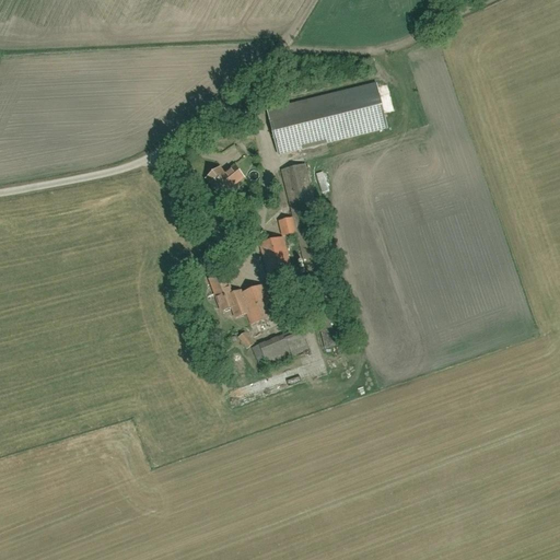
[(267,112),(278,156),(386,129),(375,84),(267,112)]
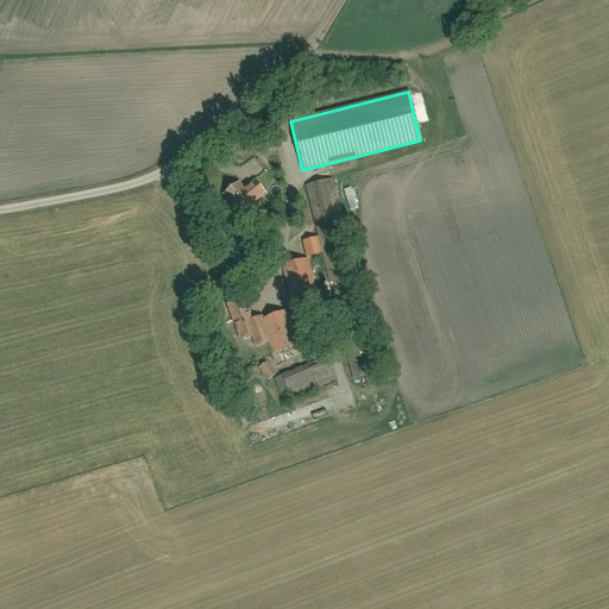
[(380,375),(331,180),(306,186),(355,381),(380,375)]
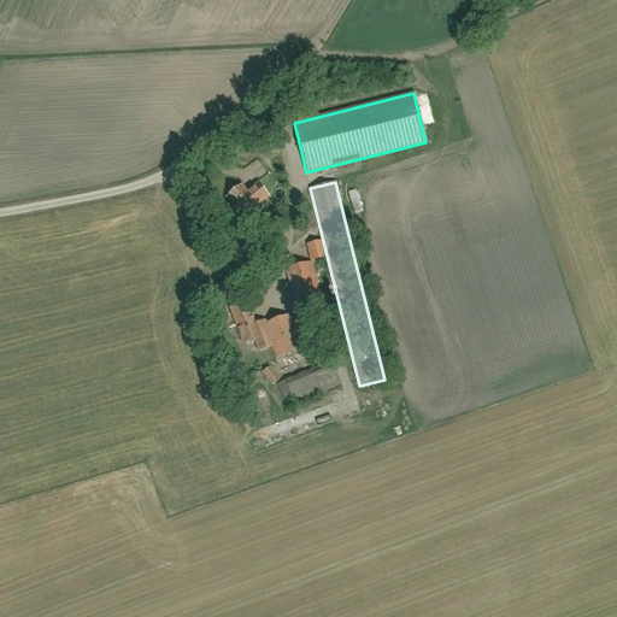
[(228,198),(244,218),(258,207),(257,206),(268,197),(258,183),(250,191),(251,192),(248,194),(241,187),(228,198)]
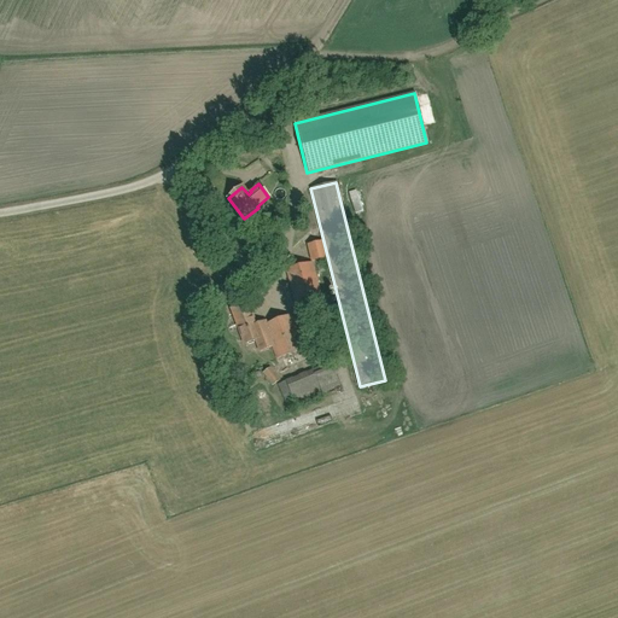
[(312,261),(326,258),(322,242),(308,245),(312,261)]
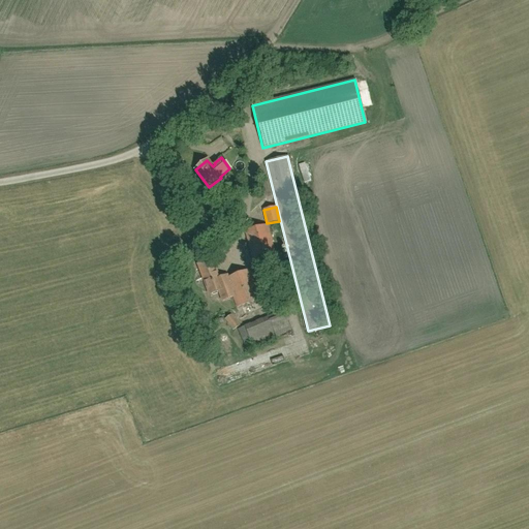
[(253,260),(275,254),(267,225),(245,231),(253,260)]
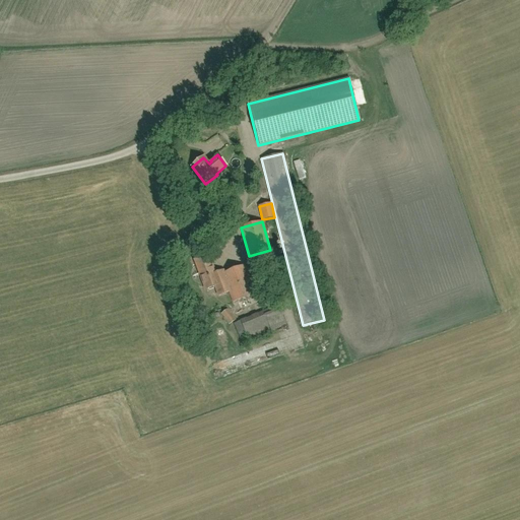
[(257,294),(257,293),(246,264),(223,273),(222,271),(216,273),(209,255),(195,260),(206,290),(215,286),(219,296),(230,291),(235,302),(257,294)]
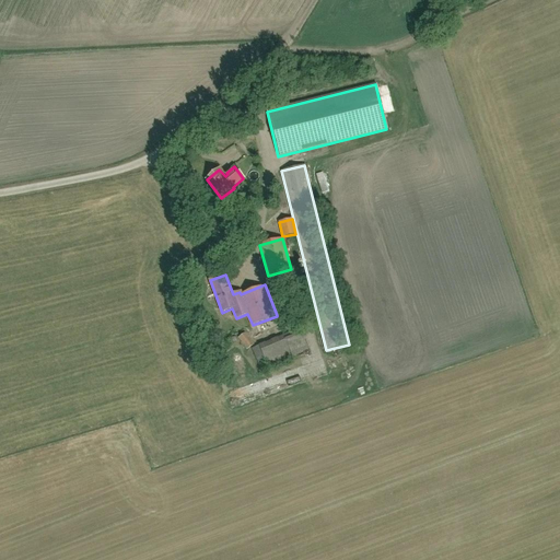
[(300,329),(252,349),(258,365),(306,346),(300,329)]
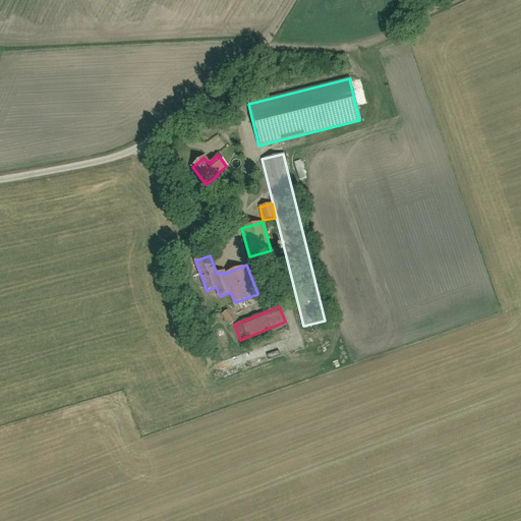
[(236,320),(228,310),(222,315),(229,326),(236,320)]
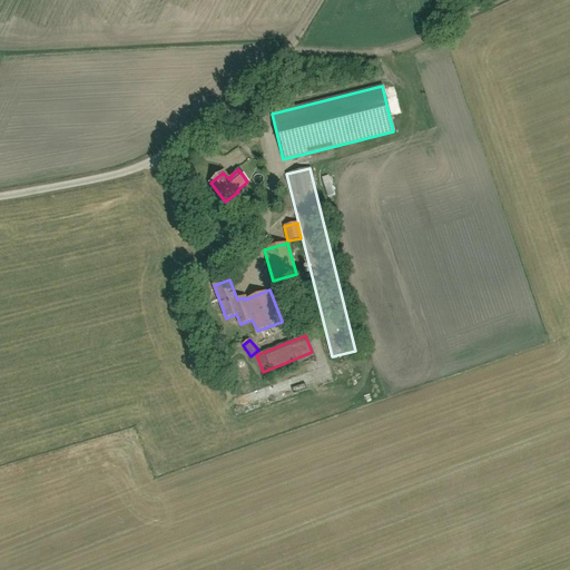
All buildings are outlined.
